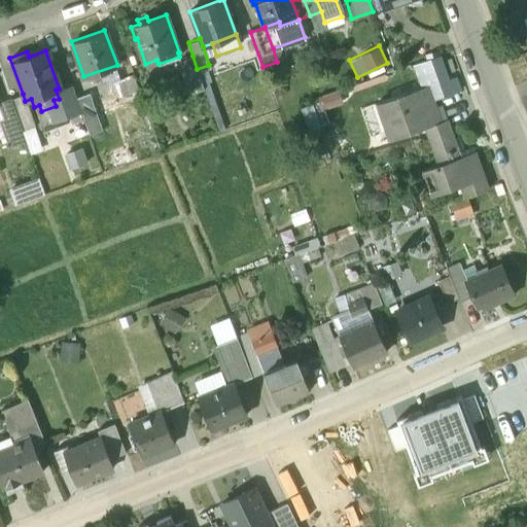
[(442,55),(429,59),(437,83),(449,79),(448,75),(444,62),(442,55)]
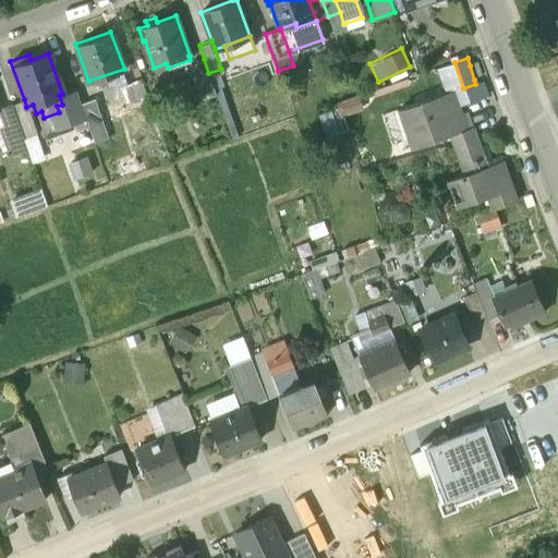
[(208,73),(204,59),(192,63),(199,85),(211,82),(208,73)]
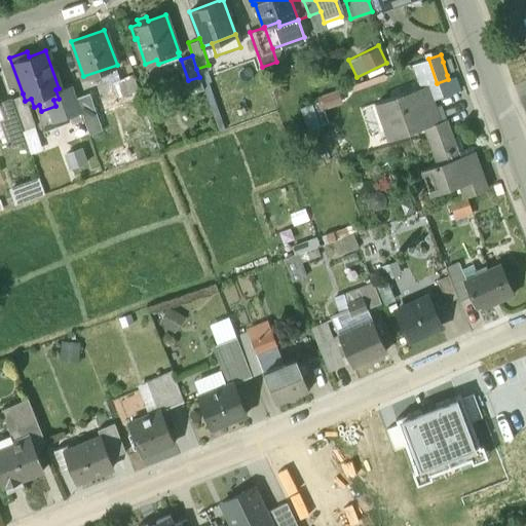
[(452,59),(443,62),(447,75),(456,72),(452,59)]
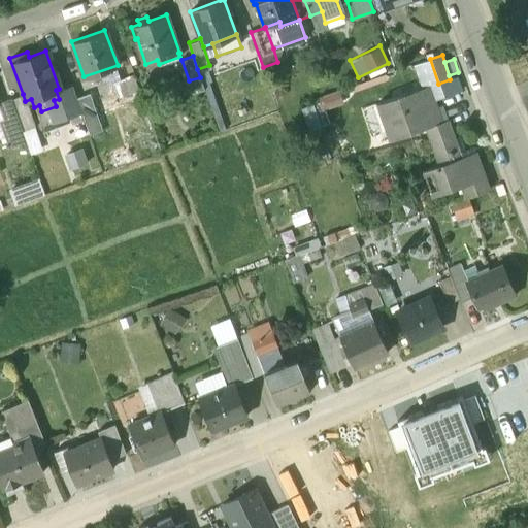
[(197,69),(200,77),(204,88),(216,84),(209,65),(197,69)]
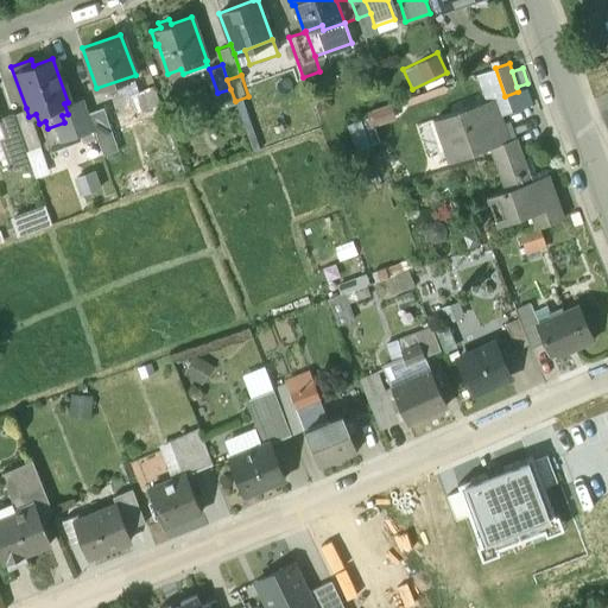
[(511,139),(495,97),(439,118),(454,159),(491,147),(506,190),(507,191),(533,182),(533,181),(518,138),(511,139)]
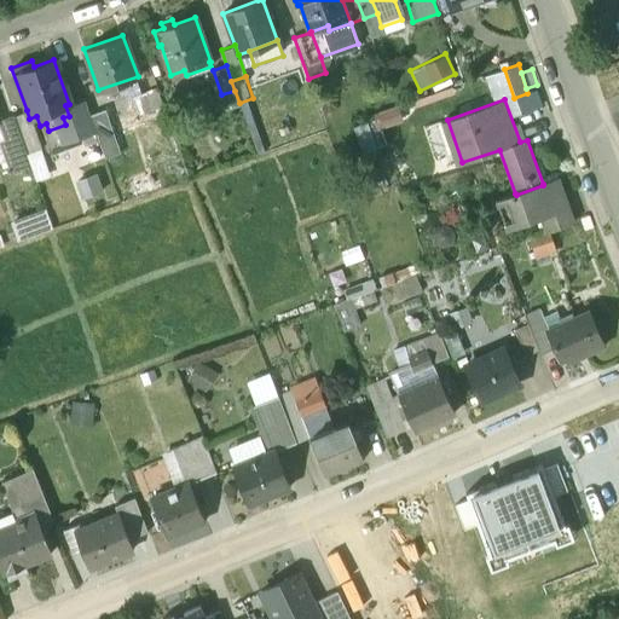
[(110,109),(91,116),(102,149),(106,161),(126,154),(110,109)]
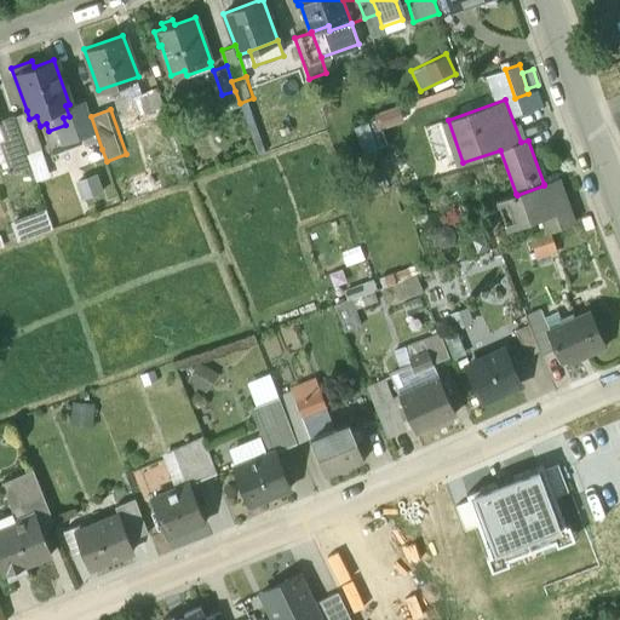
[(13,115),(23,143),(36,138),(29,119),(27,110),(13,115)]
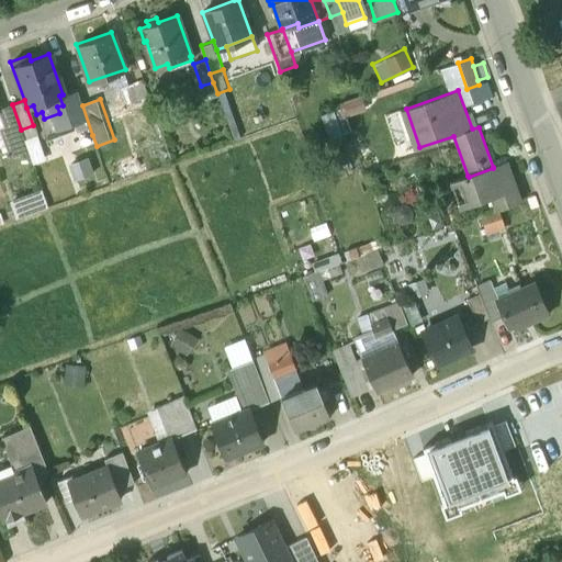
[(346,117),(364,110),(361,100),(343,108),(346,117)]
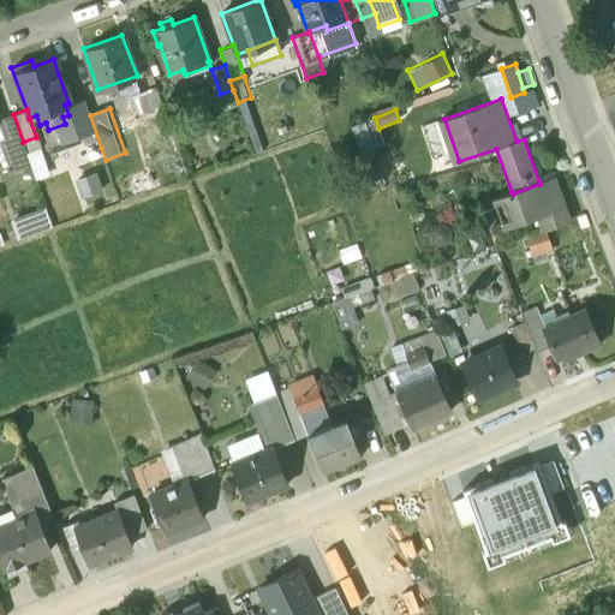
[(23,142),(13,114),(0,118),(0,124),(4,137),(0,137),(0,145),(9,172),(30,163),(23,142)]
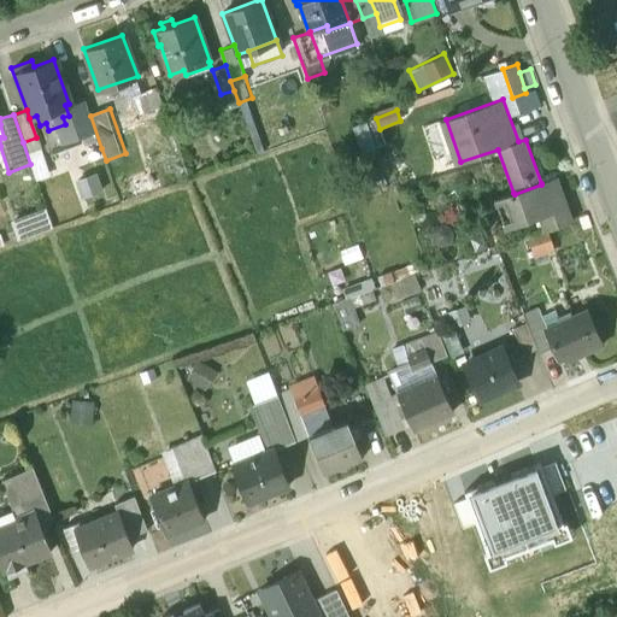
[(101,148),(90,116),(70,123),(81,156),(101,148)]
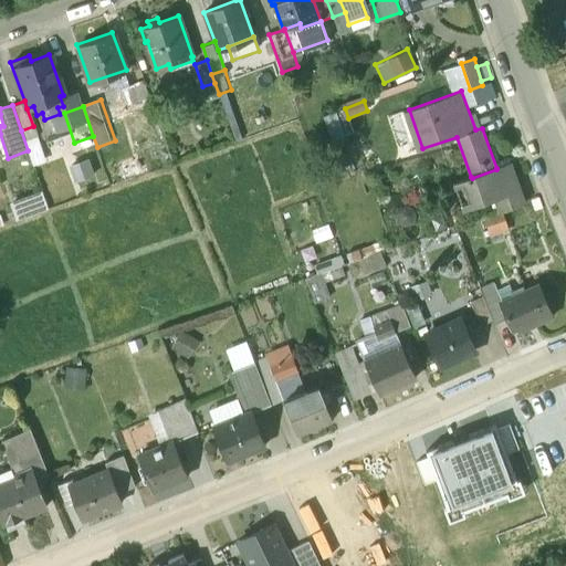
[(513,163),(496,168),(496,169),(472,178),(471,177),(457,182),(465,209),(496,198),(502,210),(507,208),(525,201),(513,163)]
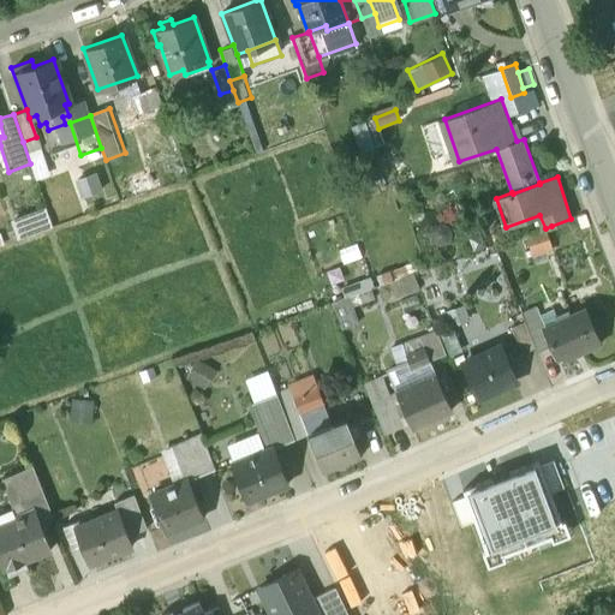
[(35,233),(28,213),(15,218),(21,238),(35,233)]
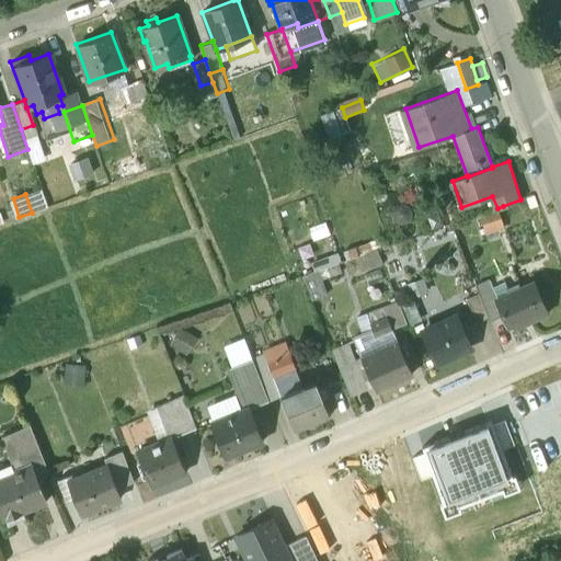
[(503,206),(497,208),(487,212),(492,227),(507,221),(503,206)]
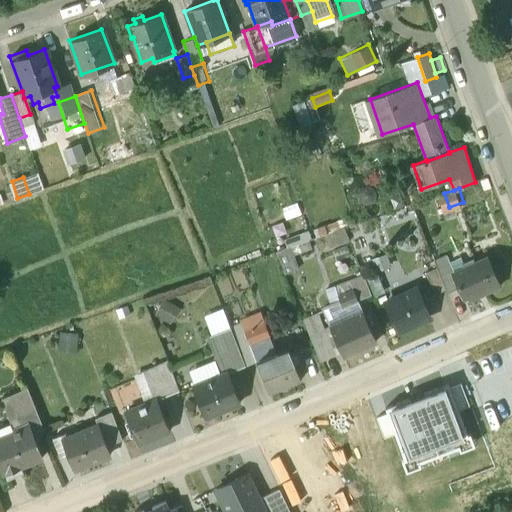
[(286,247),(310,239),(307,231),(284,238),(286,247)]
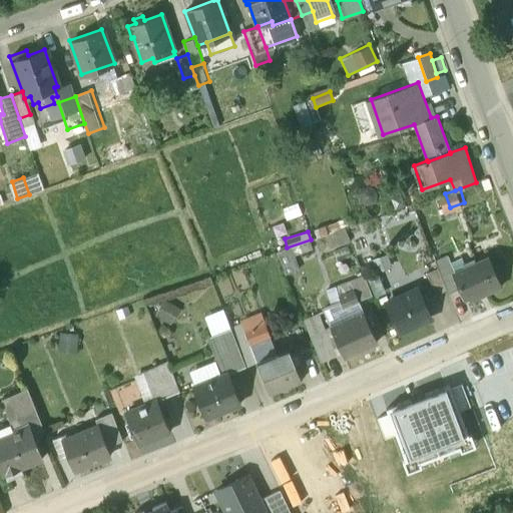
[(460,288),(454,274),(447,258),(435,262),(448,293),(460,288)]
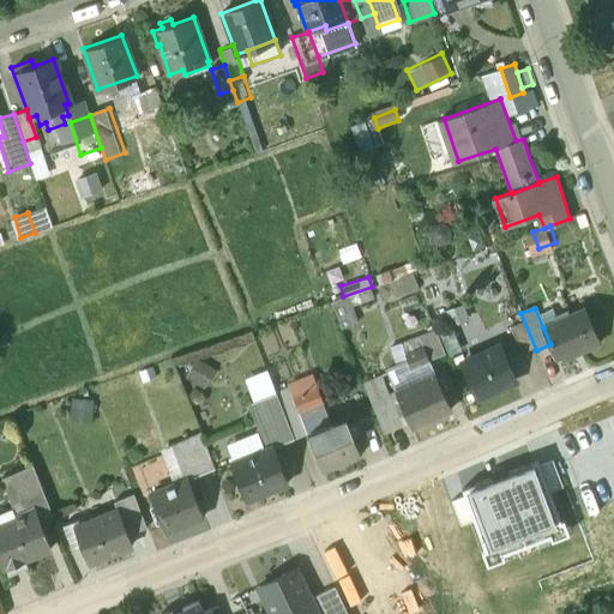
[(585,309),(543,327),(551,344),(557,359),(581,349),(582,353),(600,344),(585,309)]
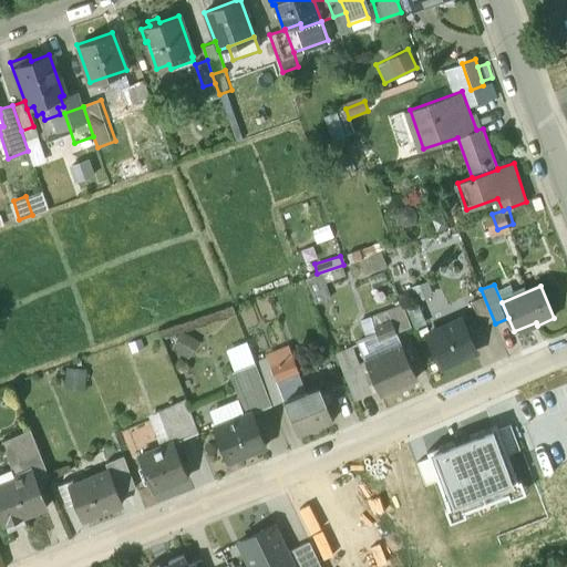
[(493,322),(483,298),(472,302),(481,327),(493,322)]
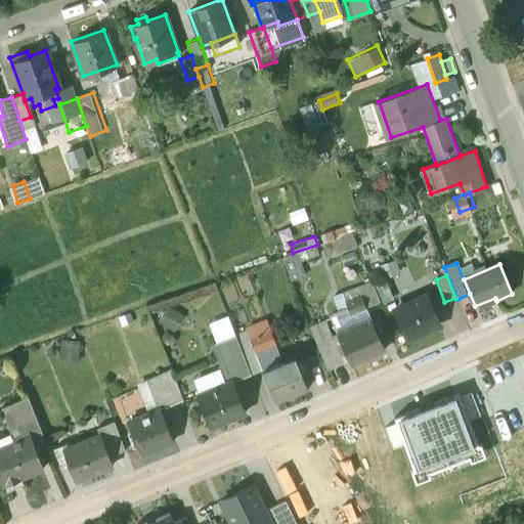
[(335,294),(344,313),(365,304),(378,299),(369,279),(335,294)]
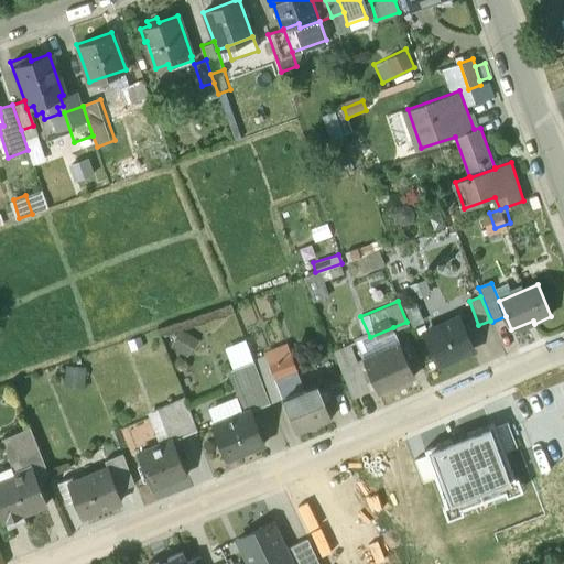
[(458,320),(425,333),(440,366),(474,351),(458,320)]
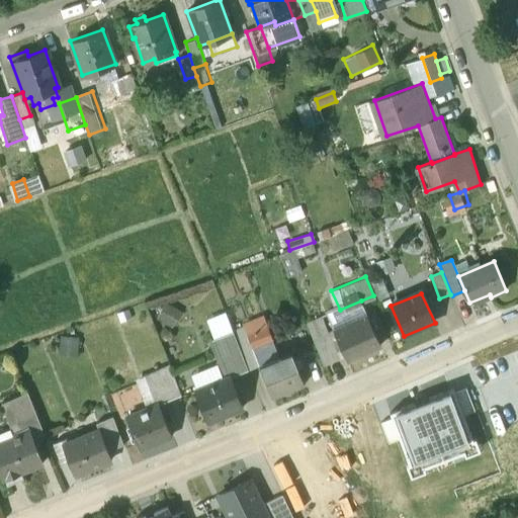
[(334,332),(367,317),(361,300),(340,310),(327,316),(334,332)]
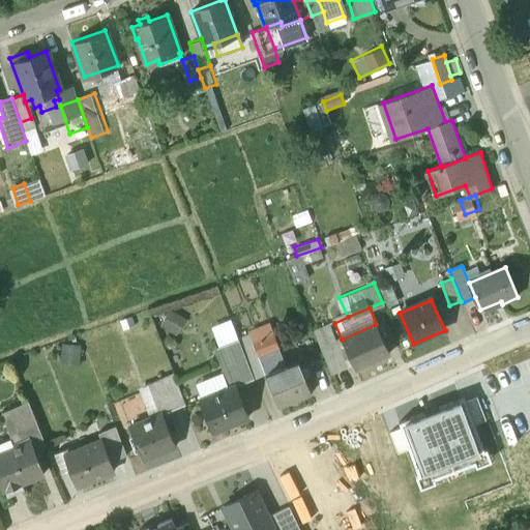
[(342,340),(334,323),(314,332),(332,377),(354,366),(342,340)]
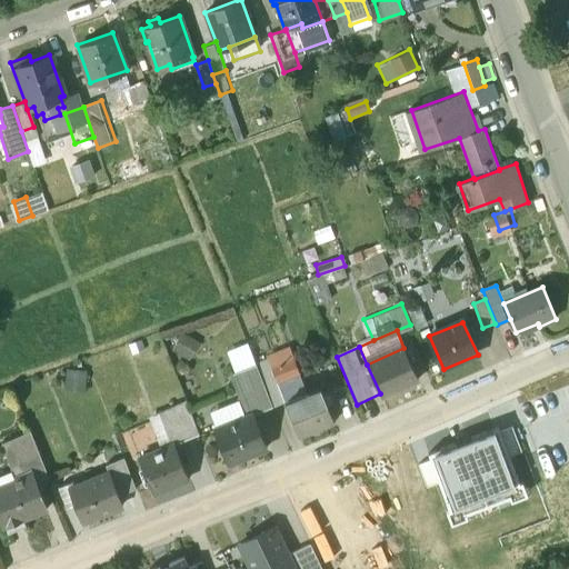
[(276,377),(302,367),(295,348),(269,359),(276,377)]
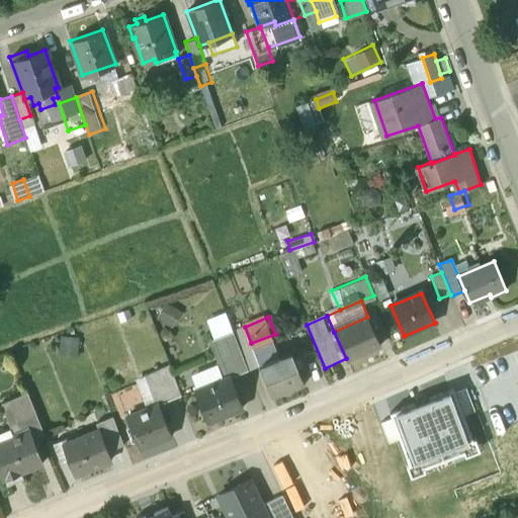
[(367,317),(334,332),(346,358),(347,362),(381,346),(367,317)]
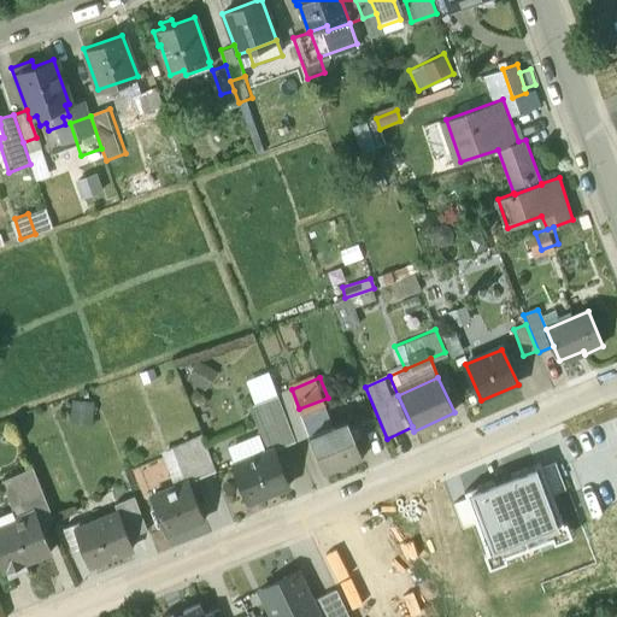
[(295,441),(310,435),(299,409),(292,389),(276,394),(295,441)]
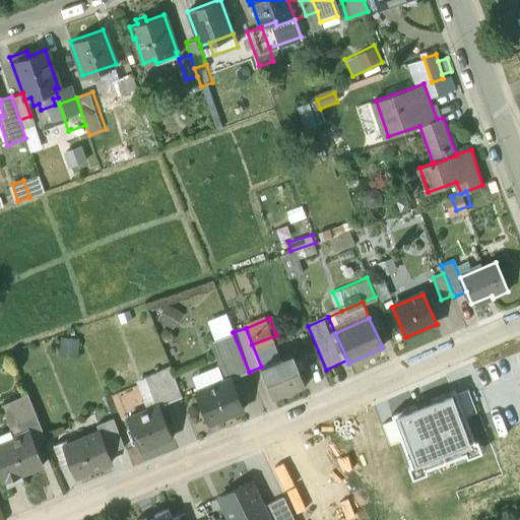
[(233,332),(212,341),(225,373),(233,370),(236,378),(249,372),(233,332)]
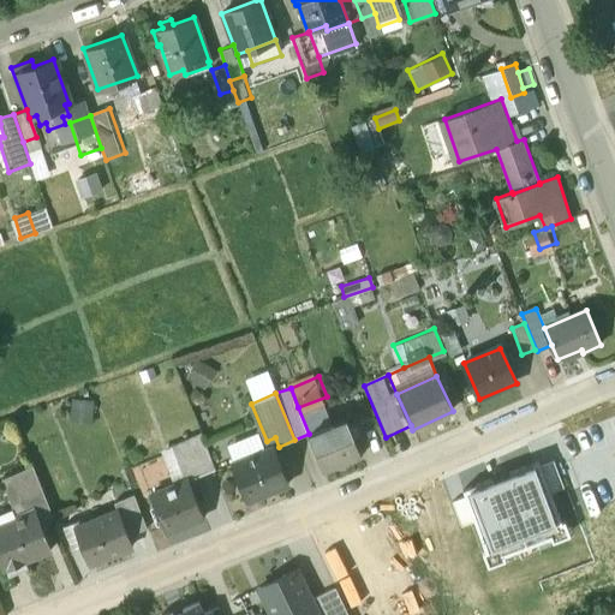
[(70,416),(90,421),(94,400),(73,396),(70,416)]
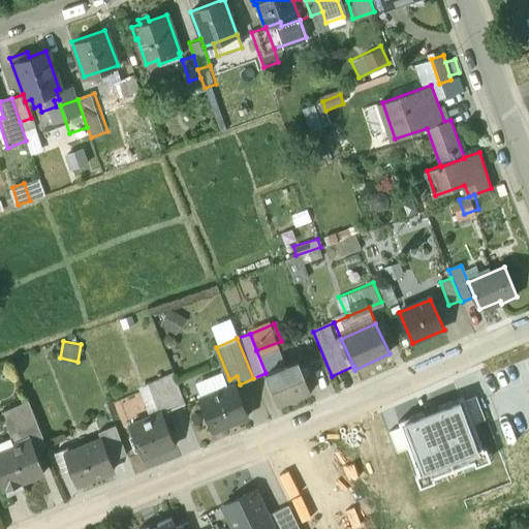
[(256,350),(266,373),(290,364),(281,341),(256,350)]
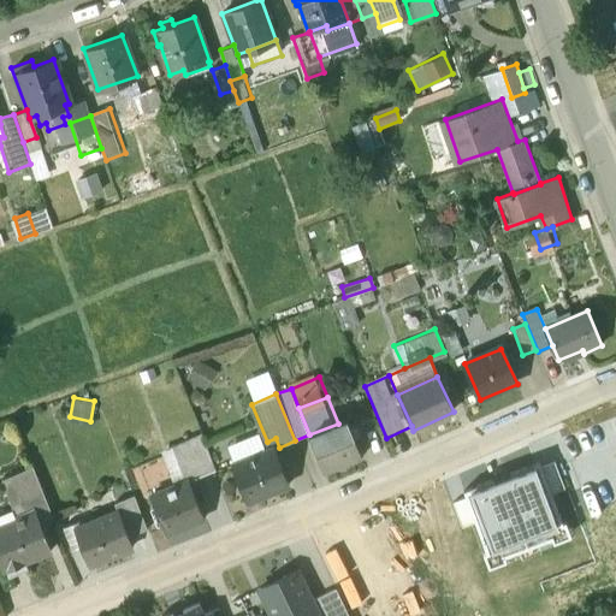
[(338,424),(309,434),(324,469),(363,454),(362,451),(350,419),(338,424)]
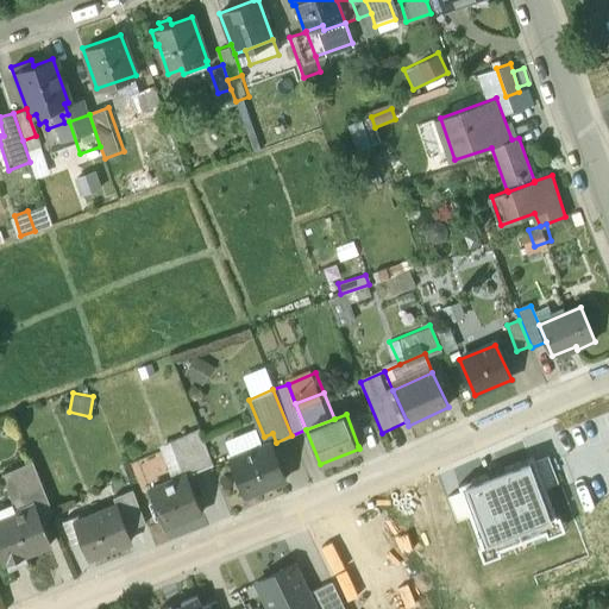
[(466,531),(479,565),(570,532),(553,485),(560,483),(548,453),(540,457),(534,443),(453,472),(460,490),(449,494),(458,520),(468,516),(472,528),(466,531)]
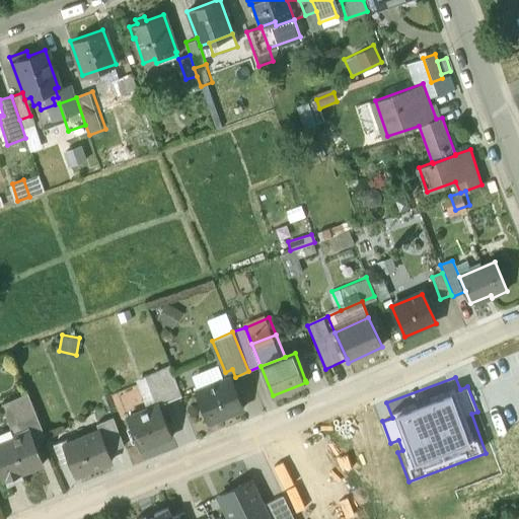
[(231,378),(196,391),(209,423),(243,409),(231,378)]
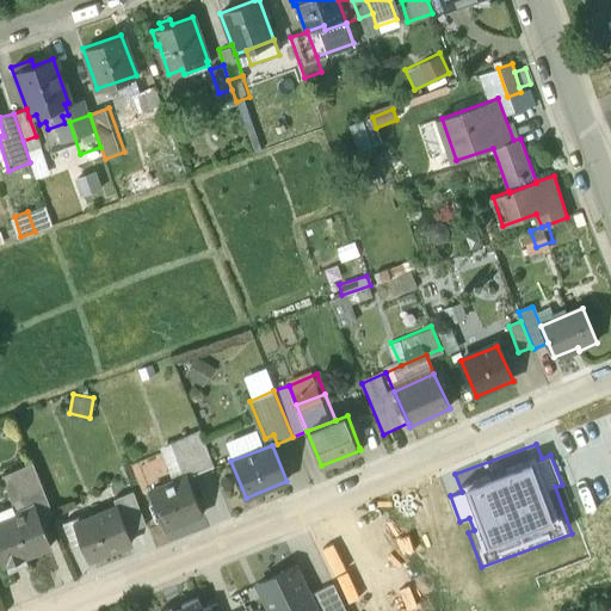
[(178,457),(186,477),(214,466),(205,446),(178,457)]
